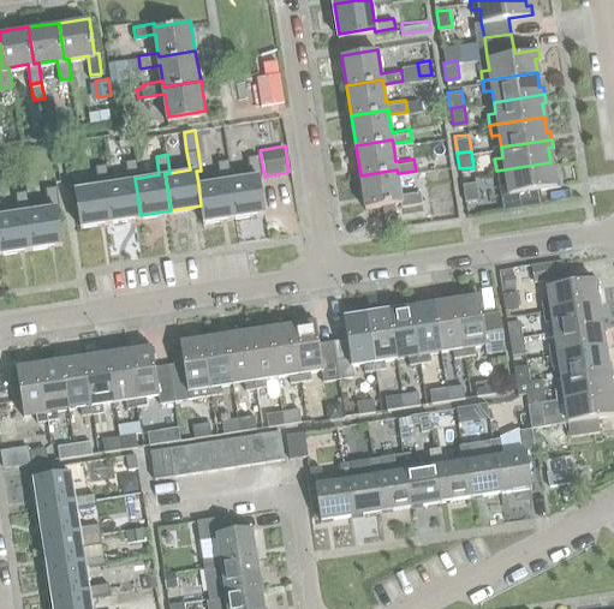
[(228,179),(234,215),(266,210),(260,175),(263,175),(260,154),(249,156),(252,175),(233,179),(228,179)]
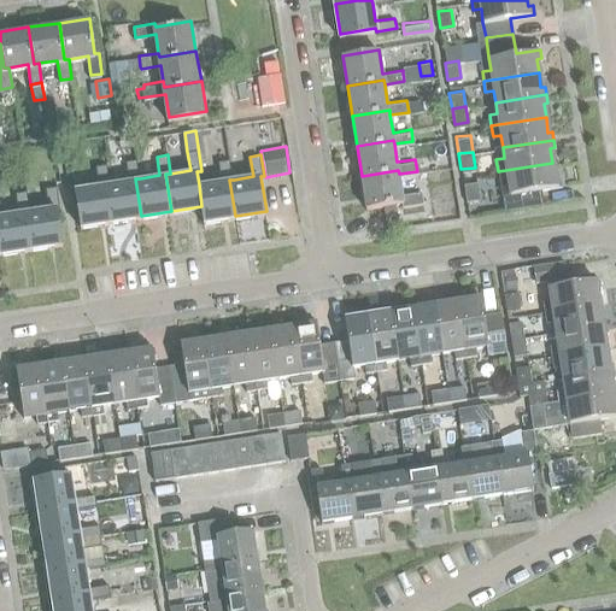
[(105,183),(111,221),(141,216),(135,178),(140,178),(138,159),(127,160),(130,180),(111,182),(105,183)]
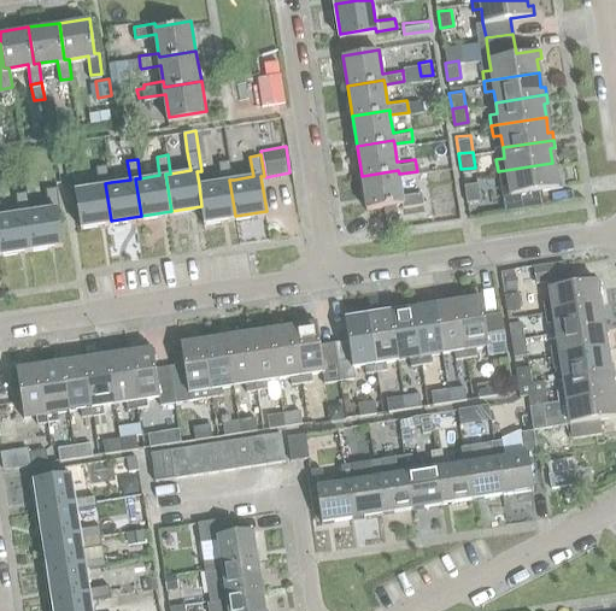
[(223,181),(199,184),(201,206),(204,221),(235,216),(229,180),(234,180),(230,159),(220,162),(223,181)]
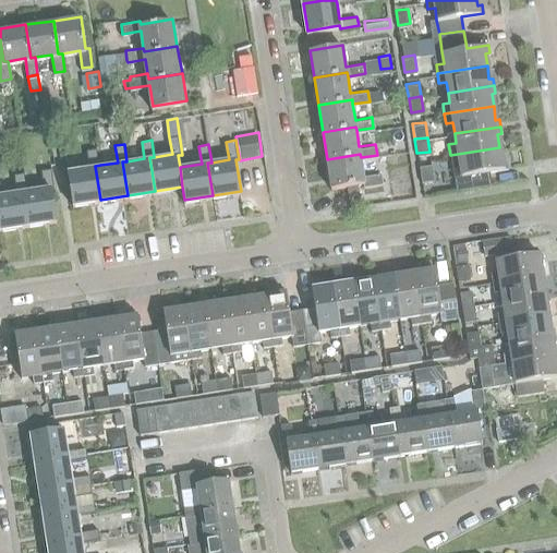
[(501,160),(499,147),(450,155),(451,165),(459,164),(460,173),(506,167),(505,160),(501,160)]
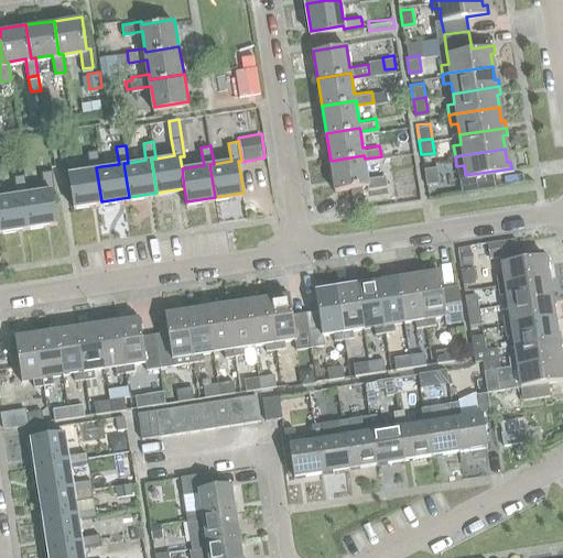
[(96,167),(101,166),(98,150),(88,151),(90,168),(68,172),(74,206),(101,201),(96,167)]
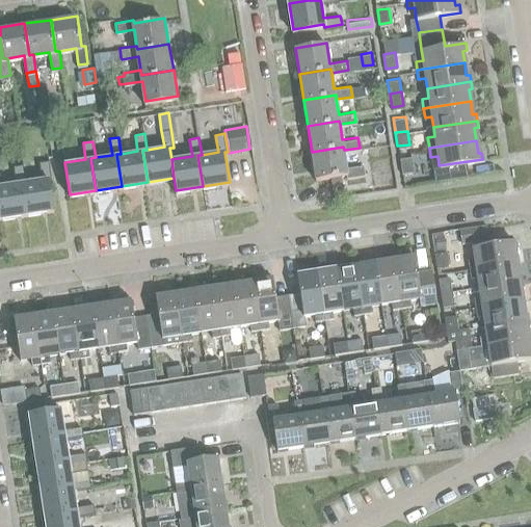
[(343,147),(312,152),(316,178),(347,173),(347,176),(364,174),(363,163),(346,166),(344,150),(343,147)]
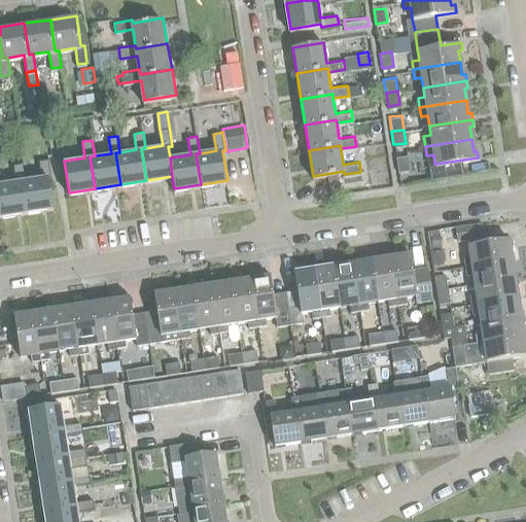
[(410,168),(408,153),(395,155),(396,170),(410,168)]
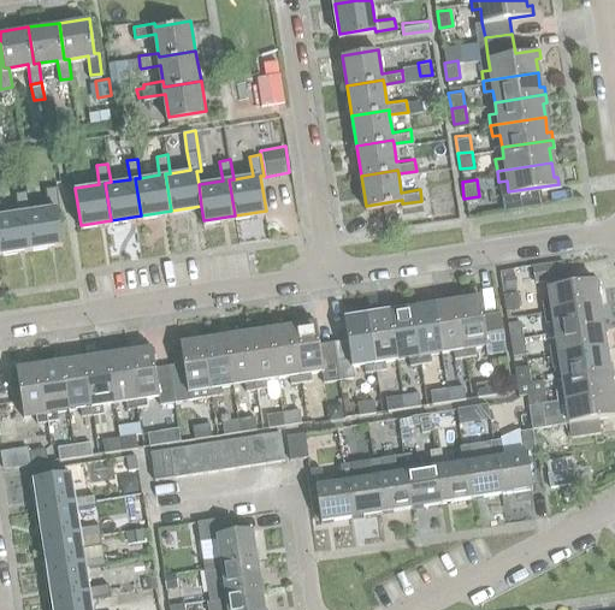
[(27,211),(31,248),(61,243),(57,207),(60,206),(57,185),(46,188),(49,207),(30,211),(27,211)]
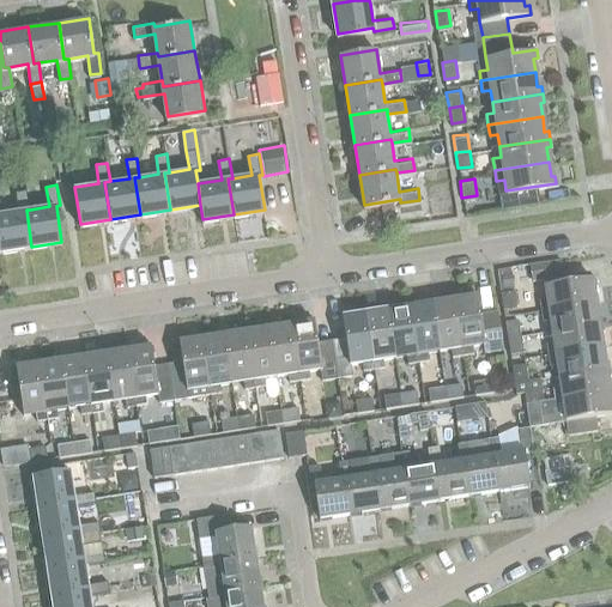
[(0,213),(0,241),(1,250),(31,247),(26,210),(30,210),(26,189),(16,190),(19,211),(0,213)]
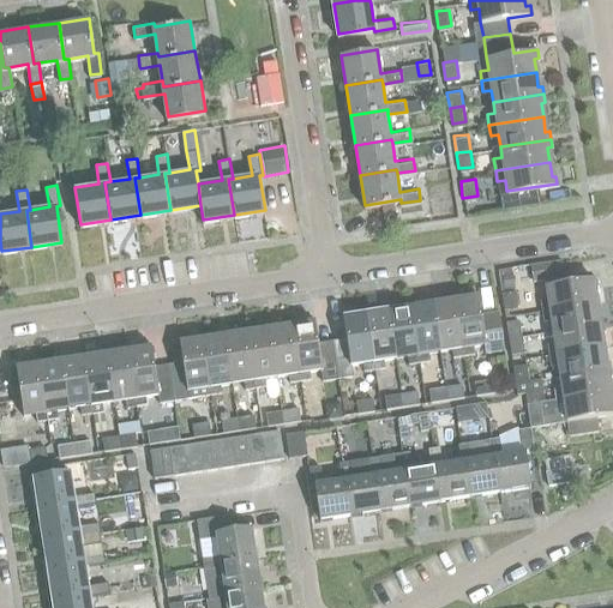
[(566,275),(564,256),(532,262),(534,280),(566,275)]
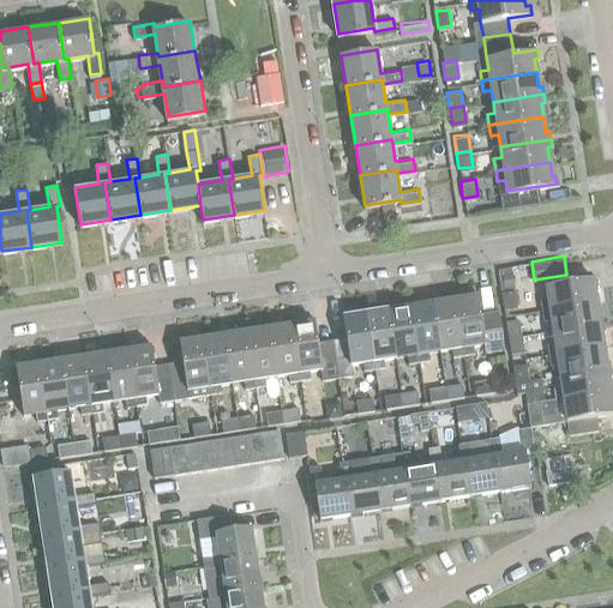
[(512,265),(499,266),(503,289),(516,288),(512,265)]
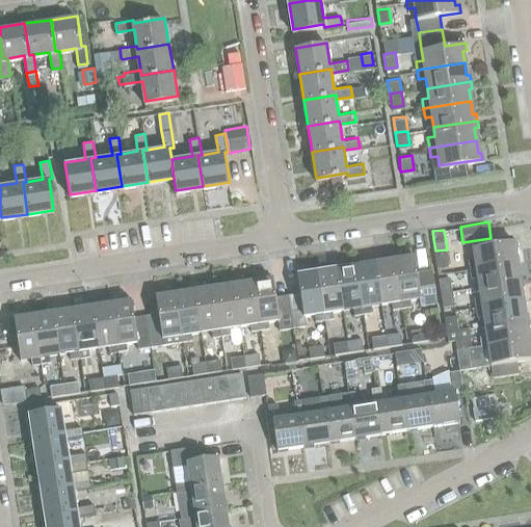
[(467,259),(468,267),(515,260),(513,246),(516,246),(515,239),(472,246),(474,258),(467,259)]
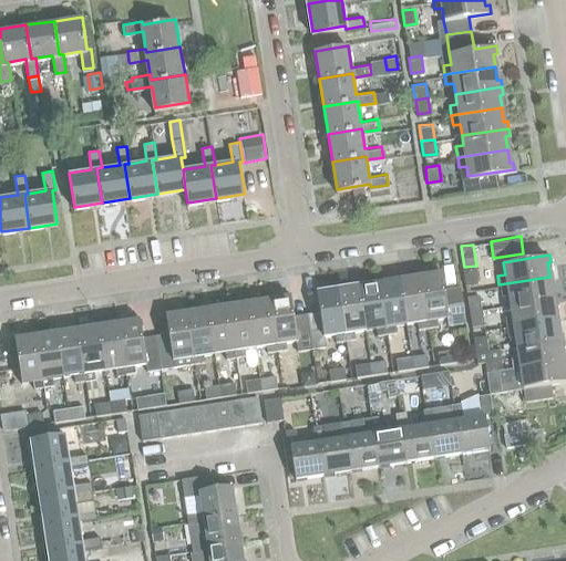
[(476,282),(474,267),(462,269),(465,284),(476,282)]
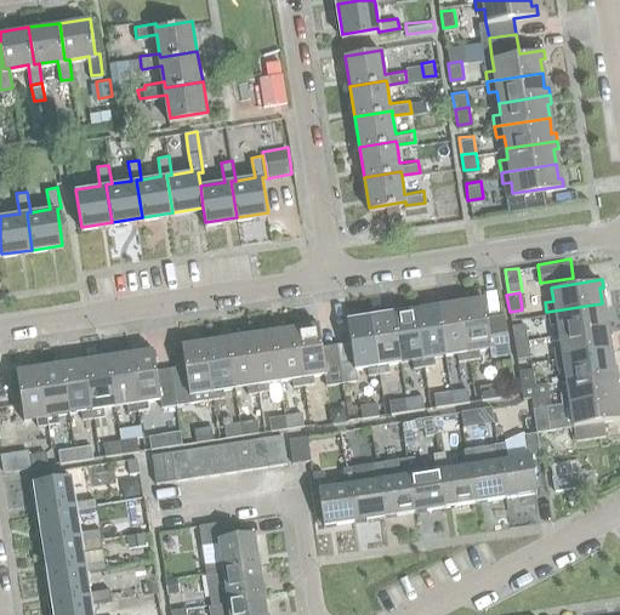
[(475,300),(460,302),(468,358),(479,357),(478,348),(489,347),(491,346),(493,354),(511,351),(505,314),(485,317),(485,312),(482,295),(473,296),(475,300)]
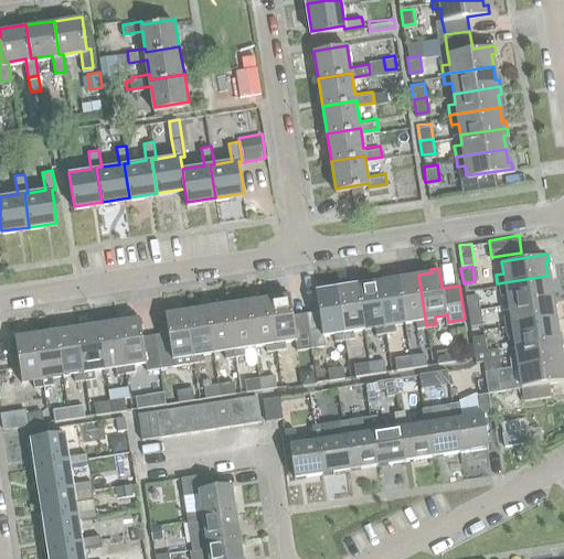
[(416,328),(426,325),(418,275),(405,277),(404,273),(396,275),(404,321),(415,320),(416,328)]
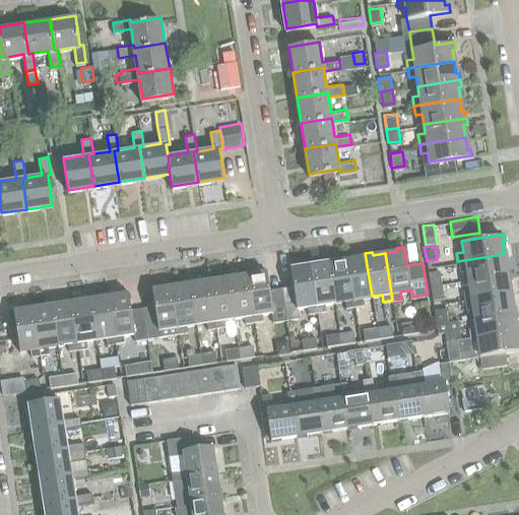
[(360,257),(346,259),(354,306),(355,306),(357,315),(365,314),(363,298),(372,296),(365,253),(360,254),(360,257)]
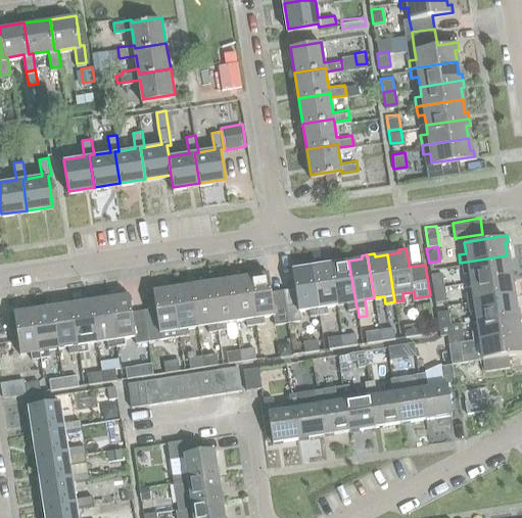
[(507,255),(460,263),(462,272),(468,271),(470,281),(513,274),(512,267),(509,268),(507,255)]
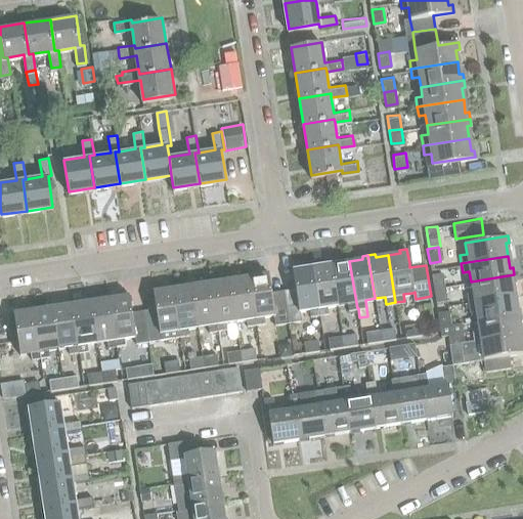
[(337,259),(331,260),(338,304),(347,303),(348,310),(357,308),(349,261),(338,263),(337,259)]
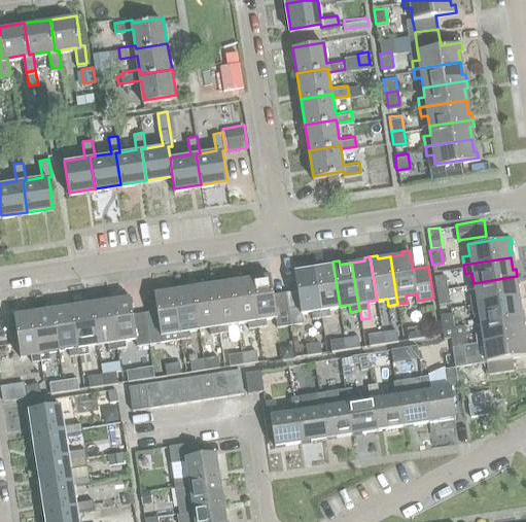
[(326,267),(313,269),(321,316),(330,315),(329,308),(340,306),(332,262),(326,263),(326,267)]
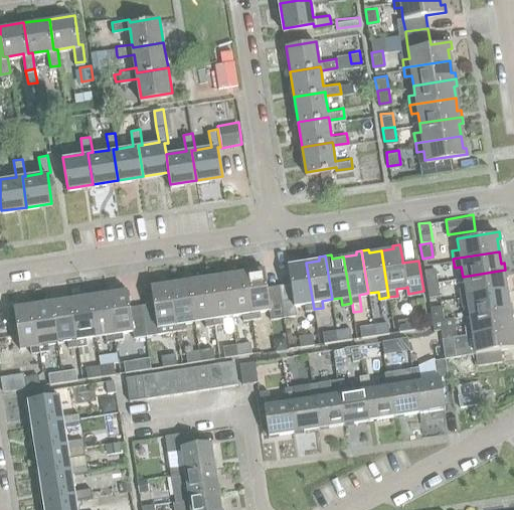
[(306,310),(314,309),(306,263),(295,264),(295,261),(287,262),(291,283),(279,285),(284,316),(297,314),(295,305),(304,303),(306,310)]
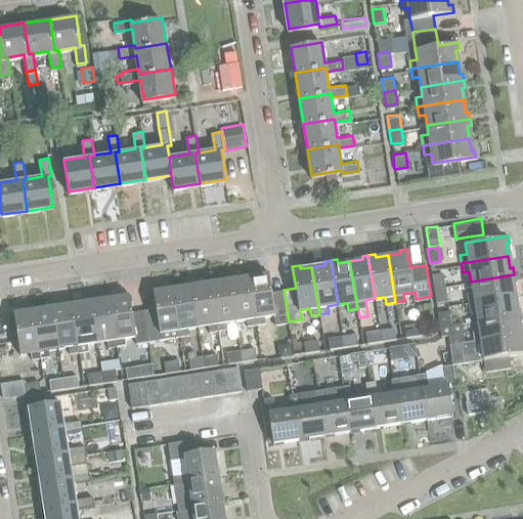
[(275,323),(289,321),(284,290),(271,292),(268,270),(261,271),(262,275),(250,277),(257,323),(265,322),(264,315),(273,314),(275,323)]
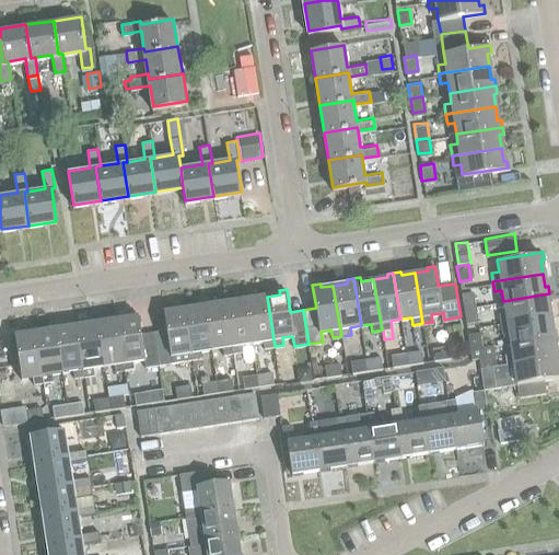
[(463,307),(475,305),(473,291),(461,292),(463,307)]
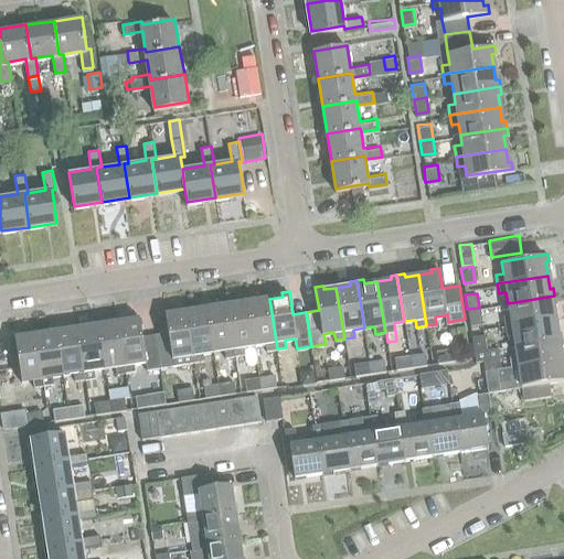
[(555,302),(554,296),(508,303),(510,314),(502,315),(503,324),(554,316),(552,302),(555,302)]
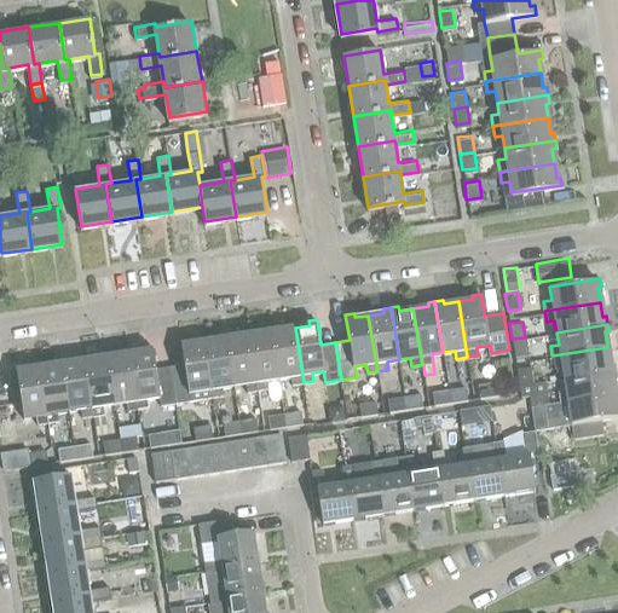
[(279,325),(271,327),(279,379),(292,376),(293,385),(304,382),(295,328),(281,330),(279,325)]
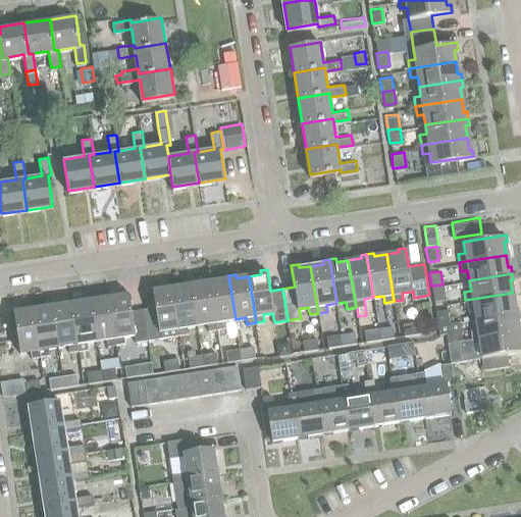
[(223,279),(210,281),(218,328),(226,327),(225,320),(236,319),(228,275),(222,276),(223,279)]
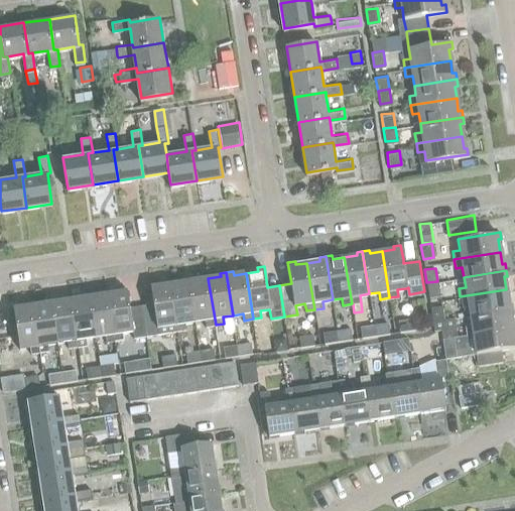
[(196,276),(188,278),(196,321),(205,320),(206,326),(216,325),(208,278),(197,280),(196,276)]
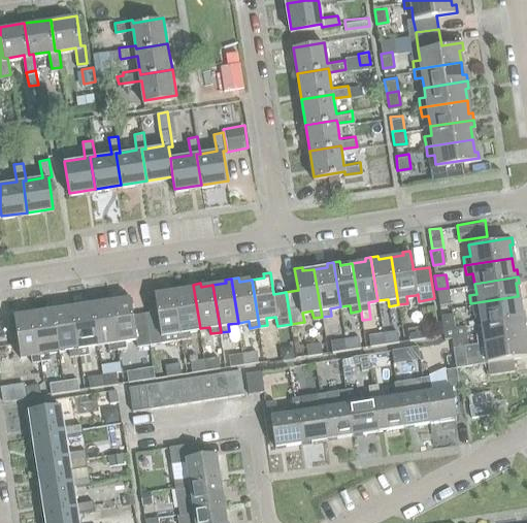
[(188,289),(174,291),(182,338),(191,336),(190,330),(200,328),(193,285),(187,285),(188,289)]
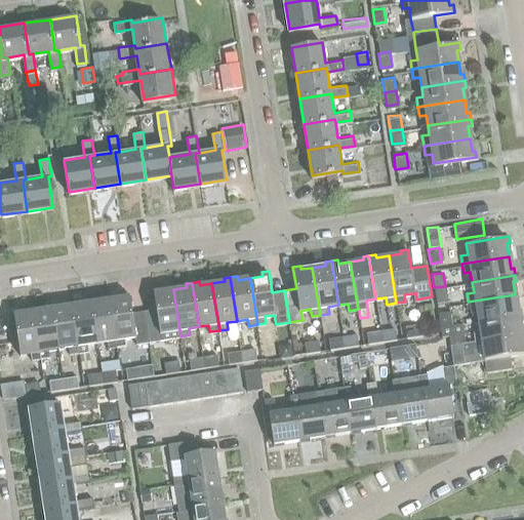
[(447,300),(445,286),(434,287),(437,302),(447,300)]
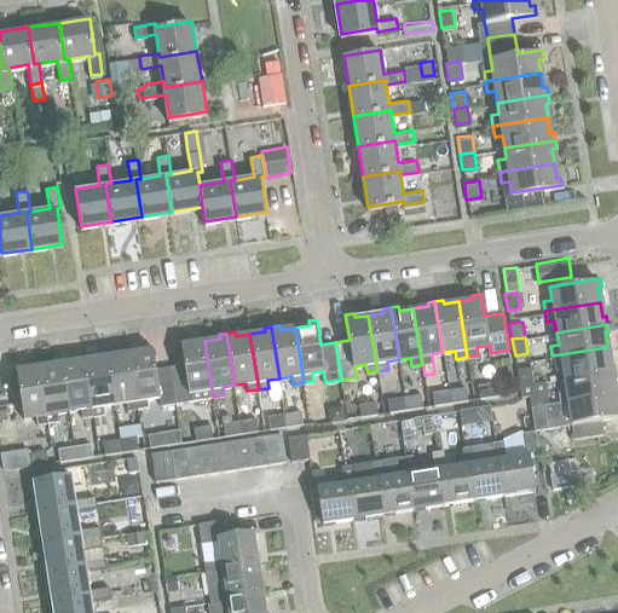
[(213,397),(204,341),(190,343),(190,339),(182,340),(185,365),(171,369),(175,400),(190,398),(189,392),(201,391),(202,398),(213,397)]
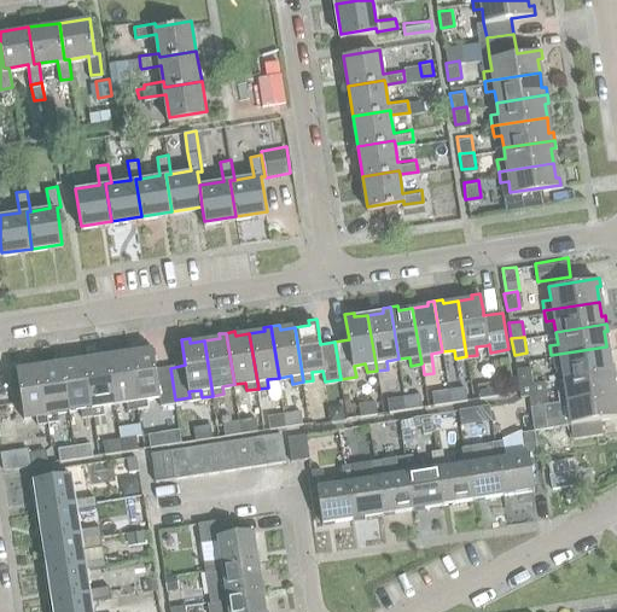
[(145,350),(129,353),(139,408),(151,406),(150,397),(161,396),(162,402),(175,400),(170,368),(157,369),(152,344),(144,345),(145,350)]
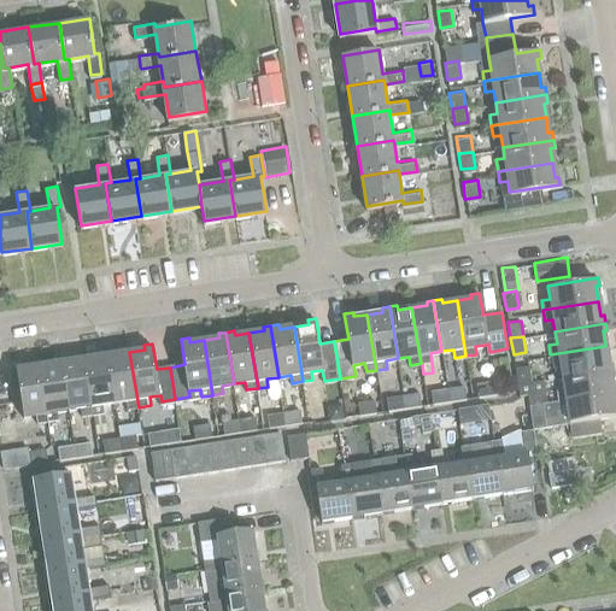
[(561,364),(562,375),(612,368),(611,360),(608,360),(605,346),(550,354),(552,365),(561,364)]
